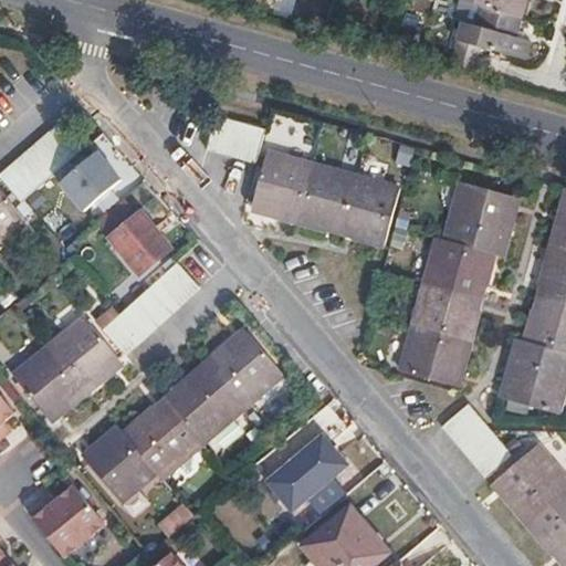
[(459,0),(481,7),(524,18),(524,17),(527,0),(459,0)]
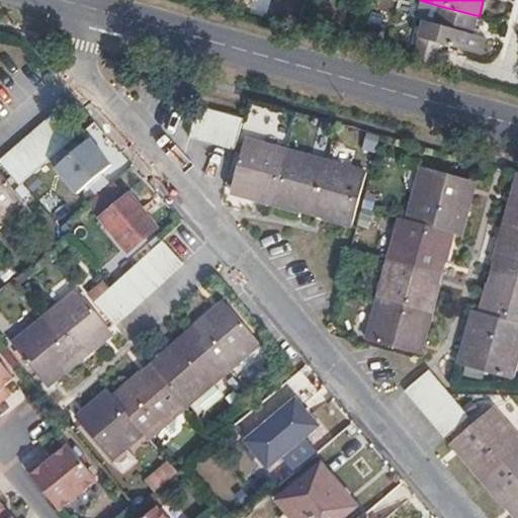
[(480,16),(440,6),(436,23),(422,20),(413,60),(435,66),(441,42),(484,54),(487,37),(475,33),(480,16)]
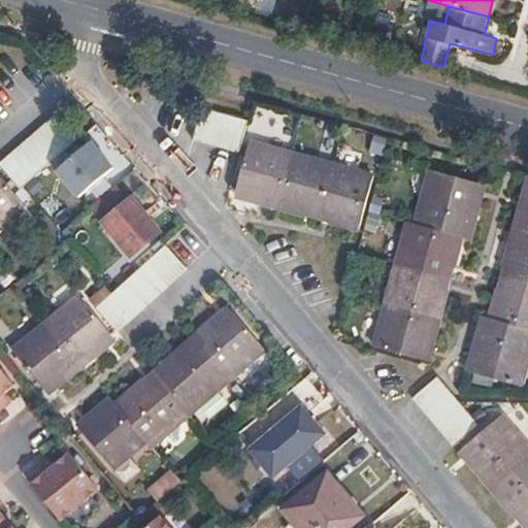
[(248,122),(202,109),(194,141),(238,154),(248,122)]
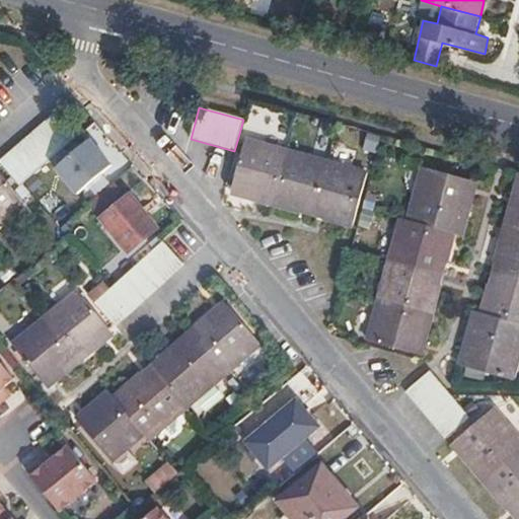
[(22,184),(78,136),(56,112),(0,159),(0,162),(19,184),(21,181),(22,184)]
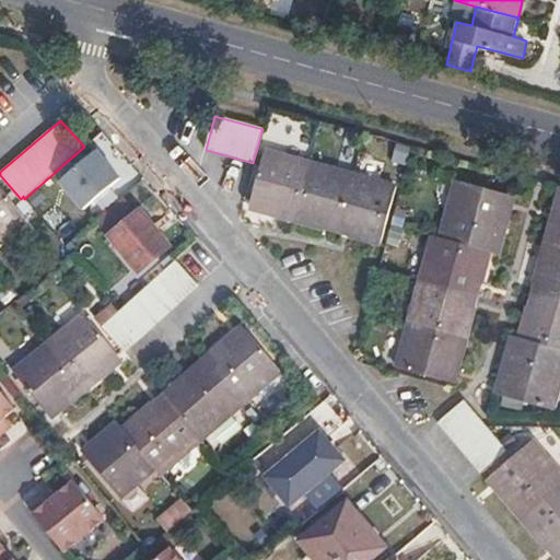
[(266,152),(252,201),(263,203),(261,211),(325,228),(327,221),(351,228),(350,235),(381,243),(396,187),(266,152)]
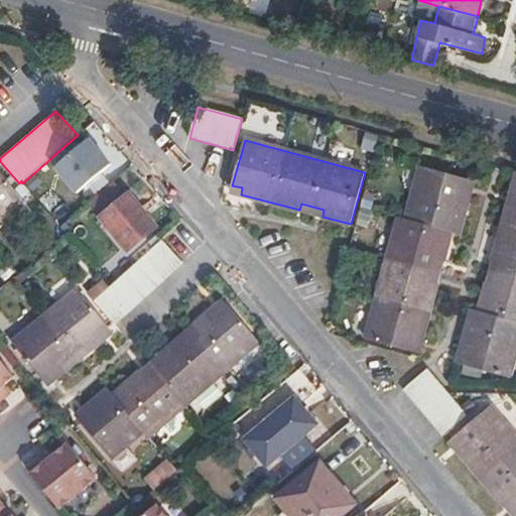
[(432,169),(421,166),(406,221),(398,219),(366,339),(410,351),(414,339),(420,341),(436,283),(430,281),(436,259),(442,260),(449,233),(458,235),(469,191),(463,190),(466,179),(468,180),(474,160),(437,150),(432,169)]
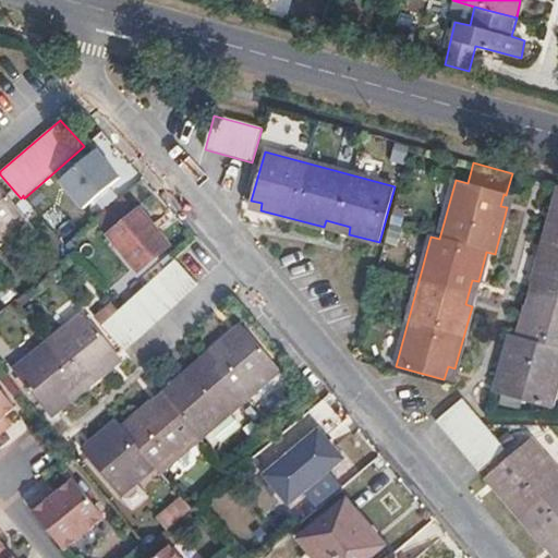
[(0,242),(28,219),(0,185),(0,242)]
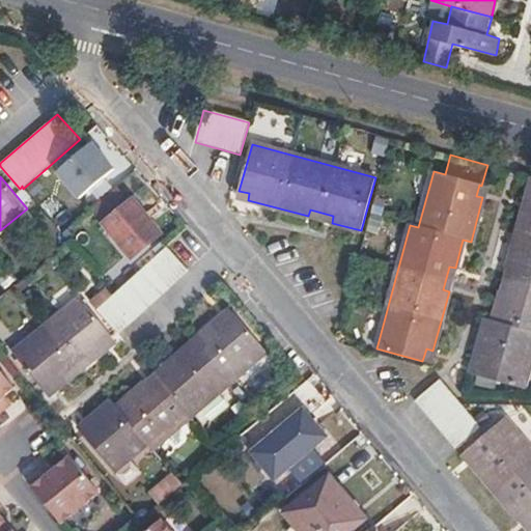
[(481,186),(479,185),(476,196),(482,197),(485,187),(481,186)]
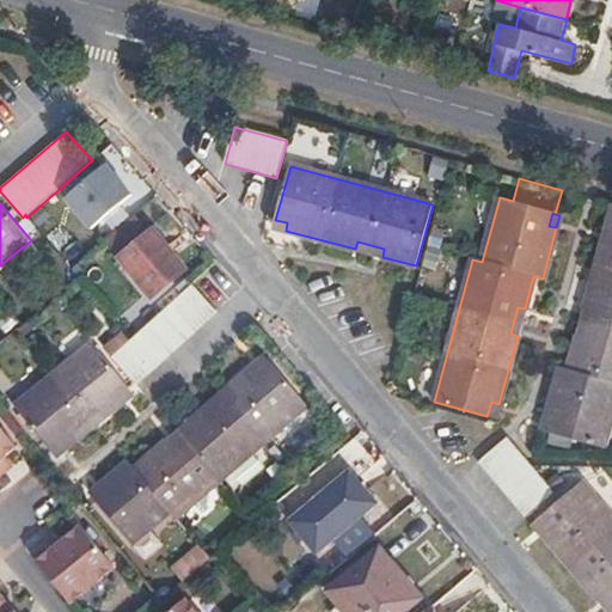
[(148,233),(134,215),(105,240),(153,297),(185,269),(153,230),(148,233)]
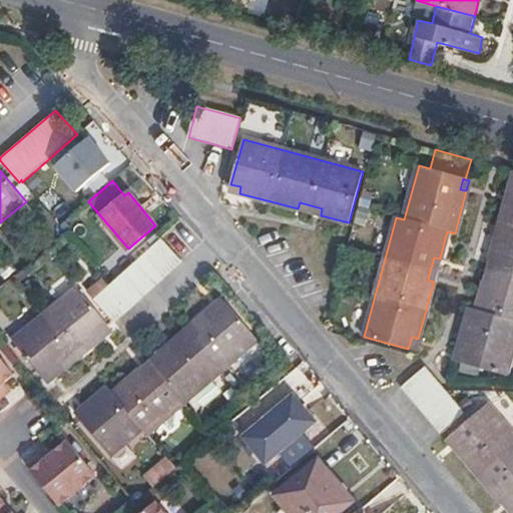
[(240,186),(230,184),(228,190),(239,193),(240,186)]
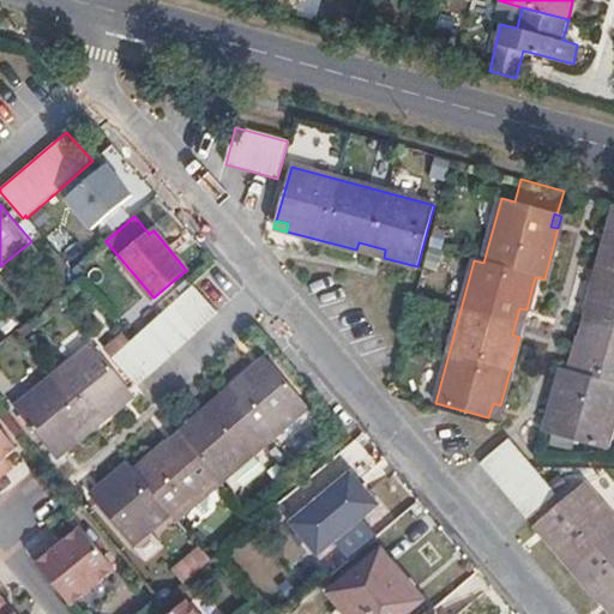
[(613,238),(613,244),(606,242),(588,309),(595,312),(588,338),(579,336),(571,371),(561,368),(548,419),(555,421),(552,434),(605,449),(613,415),(613,238)]
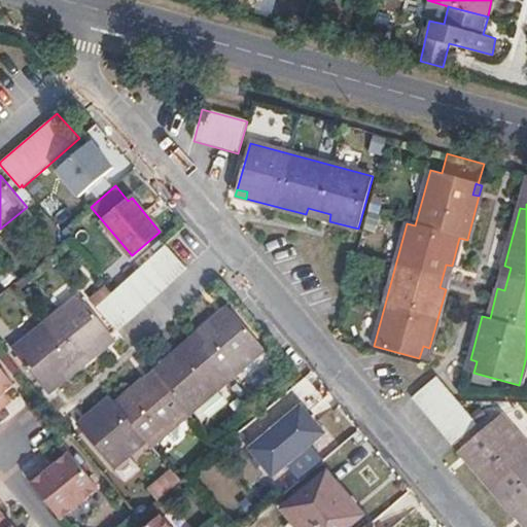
[(306,214),(329,221),(330,214),(308,208),(306,214)]
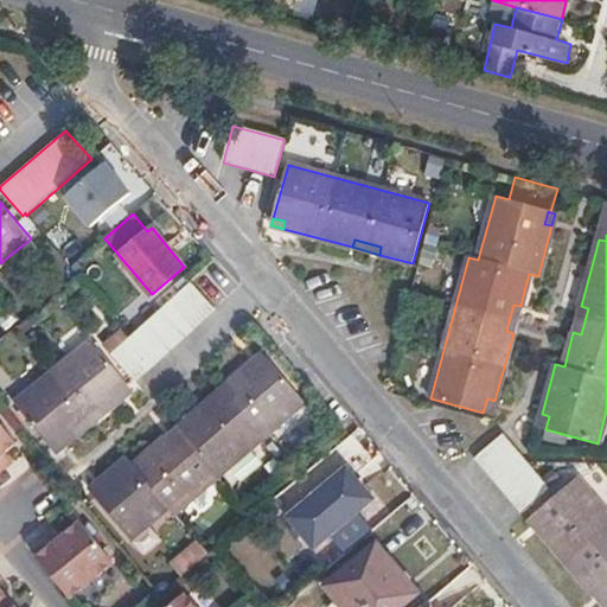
[(213,308),(190,282),(117,347),(112,353),(110,355),(134,379),(213,308)]
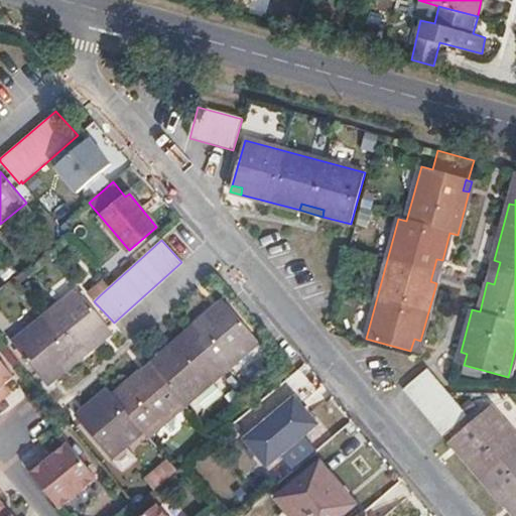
[(436,283),(442,260),(436,259),(430,281),(436,283)]
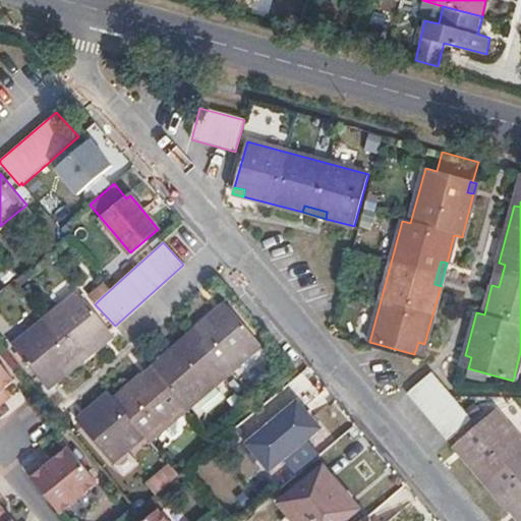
[(505,265),(499,263),(491,285),(499,287),(505,265)]
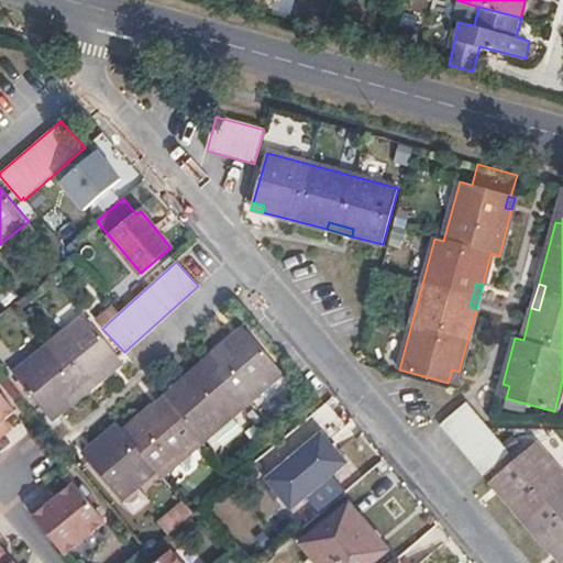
[(59,408),(63,412),(113,372),(110,366),(119,359),(84,313),(12,372),(50,416),(59,408)]
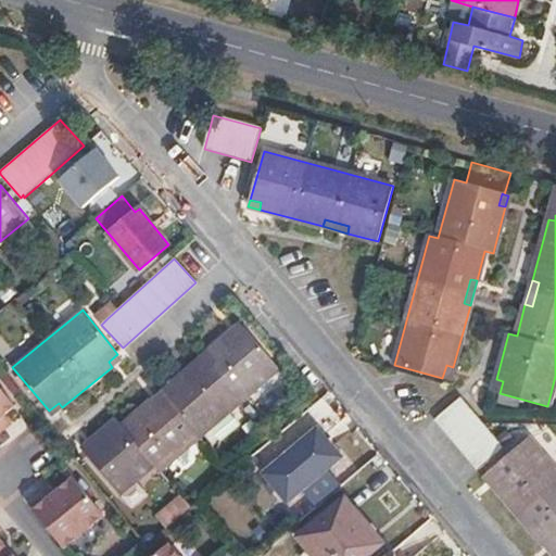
[(102,324),(108,318),(101,311),(96,315),(102,324)]
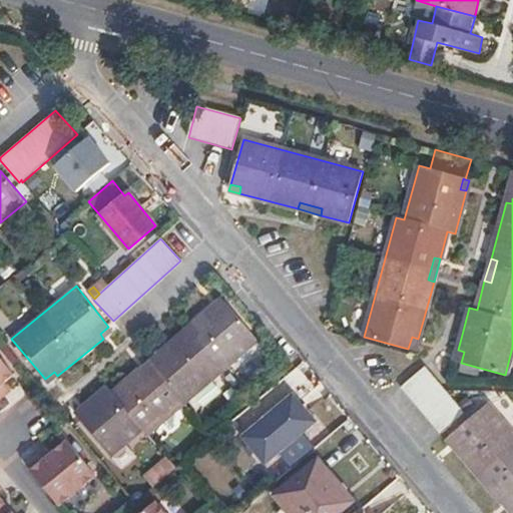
[(216,312),(225,304),(222,300),(213,308),(216,312)]
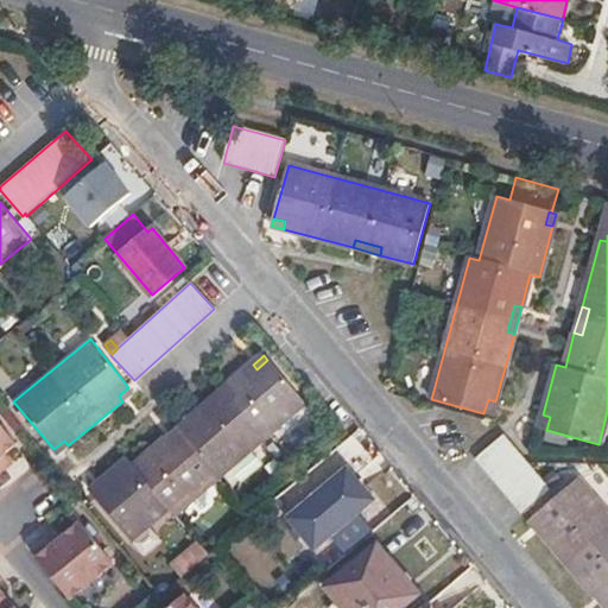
[(173,514),(304,403),(267,360),(257,369),(253,365),(187,420),(191,426),(171,445),(165,438),(133,466),(127,460),(100,483),(105,489),(94,498),(131,539),(168,507),(173,514)]
